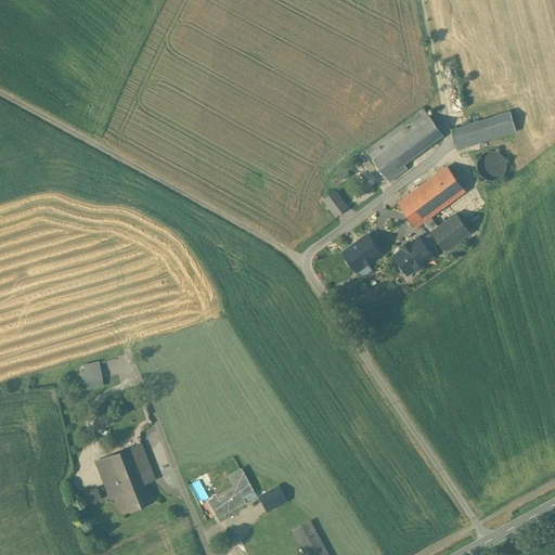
[(396,143),(373,160),(389,182),(403,171),(408,169),(404,165),(443,136),(424,110),(389,134),(396,143)]
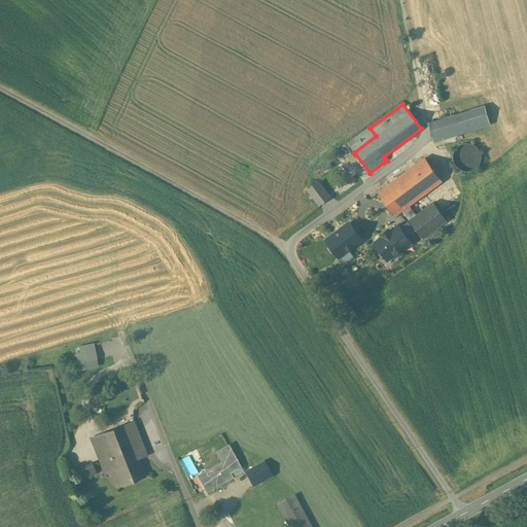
[(484,105),(428,123),(433,140),(489,123),(484,105)]
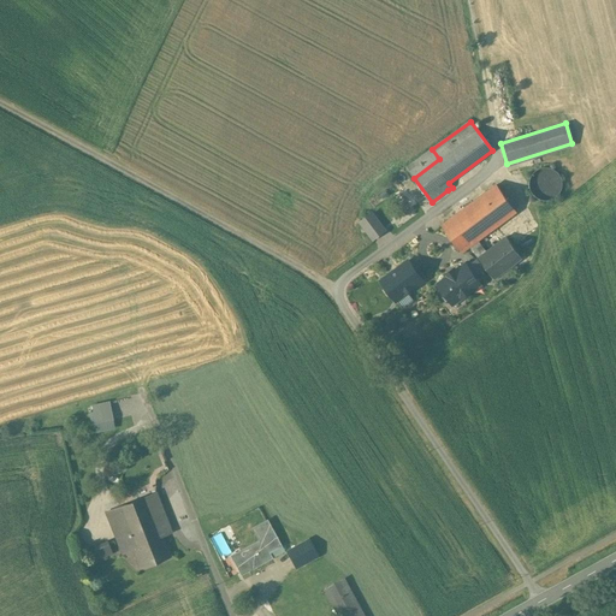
[(432,149),(407,169),(414,178),(439,159),(432,149)]
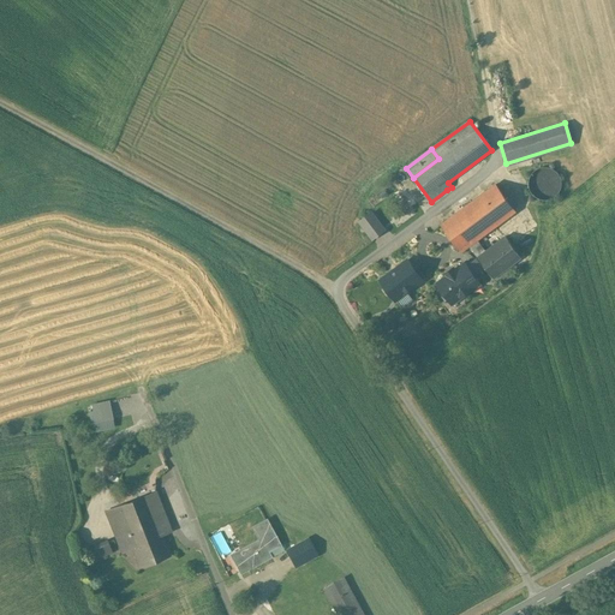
[(549,167),(547,167),(544,167),(542,167),(539,168),(538,169),(536,171),(533,172),(532,173),(531,175),(530,177),(529,179),(529,181),(529,184),(529,186),(530,189),(530,190),(531,192),(532,195),(535,196),(536,197),(538,198),(541,199),(542,199),(544,199),(547,199),(549,199),(551,198),(554,198),(555,196),(557,195),(559,193),(560,191),(561,189),(561,187),(561,185),(561,183),(561,180),(561,178),(560,175),(559,174),(556,172),(555,171),(553,169),(551,168),(549,167)]
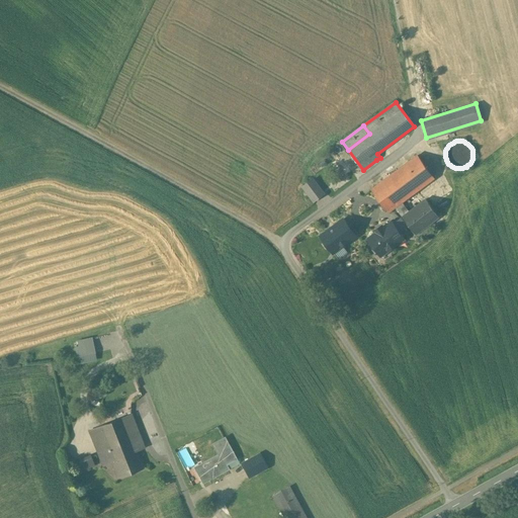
[(418,156),(373,189),(390,211),(396,207),(403,217),(393,224),(400,234),(410,227),(416,235),(439,218),(426,199),(409,212),(402,202),(434,178),(418,156)]
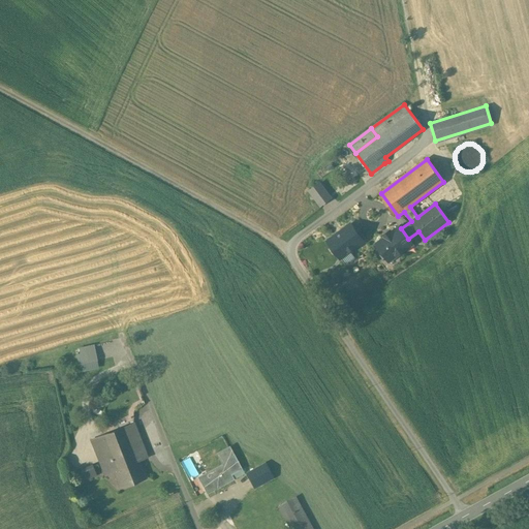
[(331,198),(319,184),(310,191),(320,206),(331,198)]
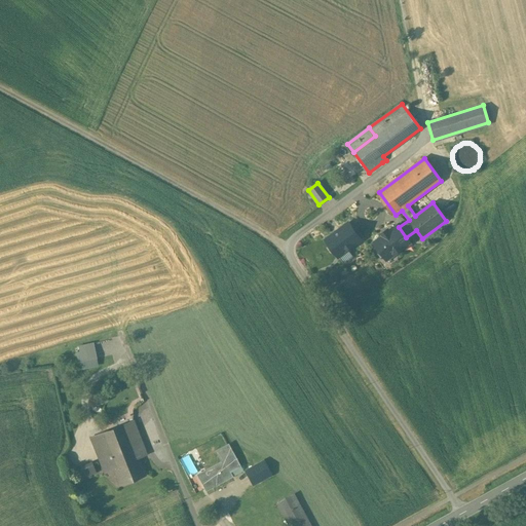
[(348,222),(336,232),(335,231),(326,238),(338,255),(360,238),(348,222)]
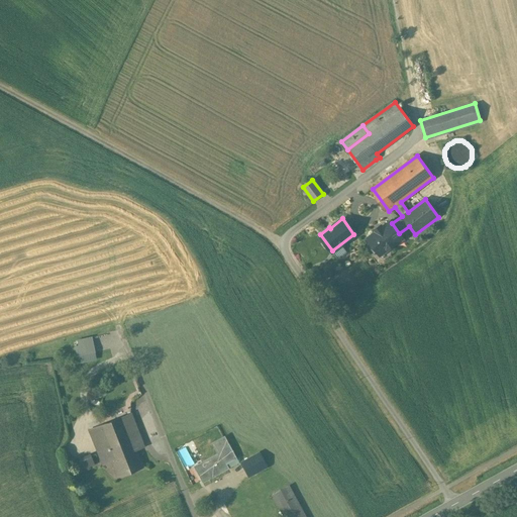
[(376,233),(368,238),(374,245),(373,249),(376,253),(379,253),(380,255),(402,239),(403,238),(399,233),(392,223),(391,222),(383,228),(382,226),(375,230),(376,233)]
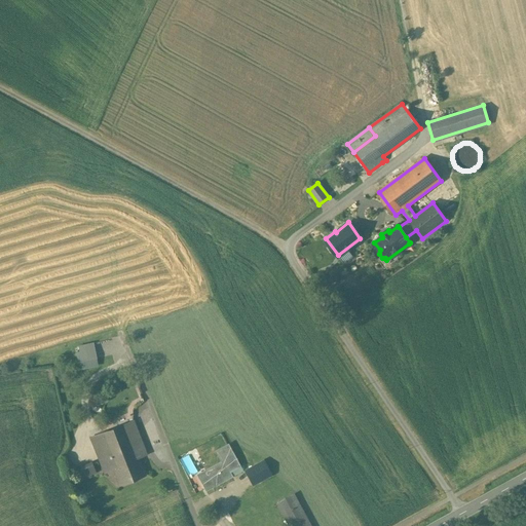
[(92,342),(78,345),(79,351),(76,351),(77,355),(77,361),(79,369),(98,366),(92,342)]
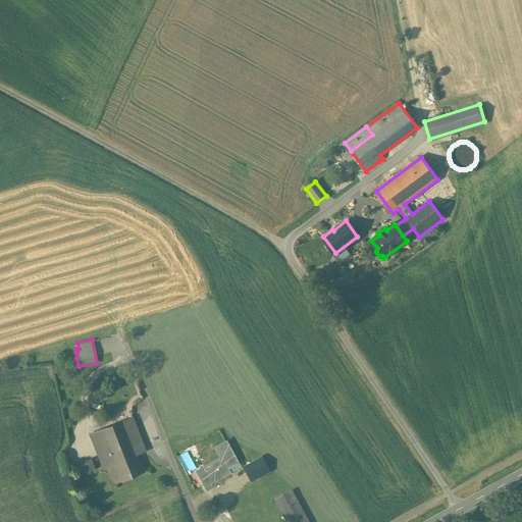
[(133,419),(101,430),(112,462),(137,454),(144,451),(133,419)]
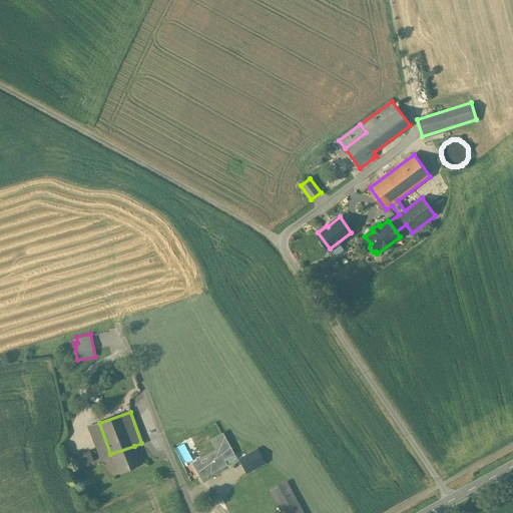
[(216,450),(200,459),(201,462),(194,466),(201,478),(225,465),(223,460),(233,455),(222,434),(210,440),(216,450)]
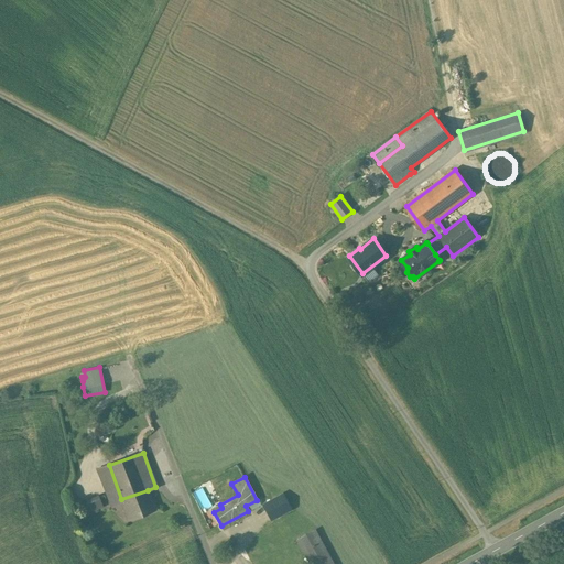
[(148,490),(121,499),(128,519),(154,509),(148,490)]
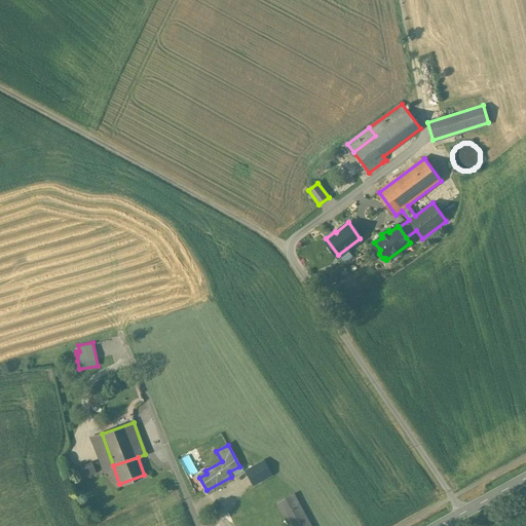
[(98,473),(103,471),(99,461),(94,463),(98,473)]
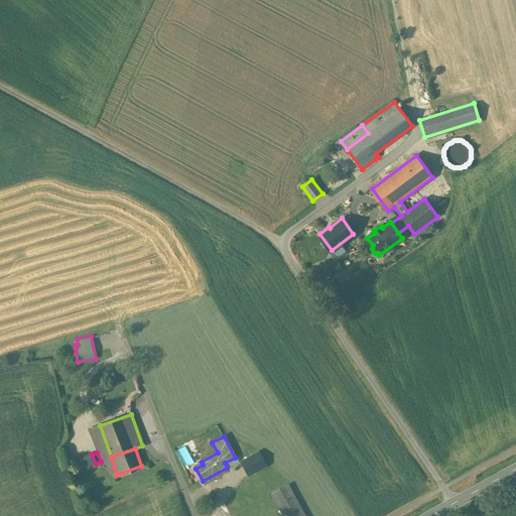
[(258,453),(241,462),(248,476),(266,466),(264,463),(258,453)]
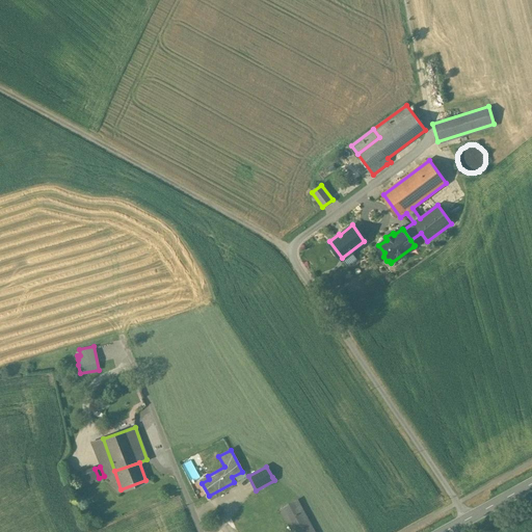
[(84,482),(98,478),(95,470),(81,474),(84,482)]
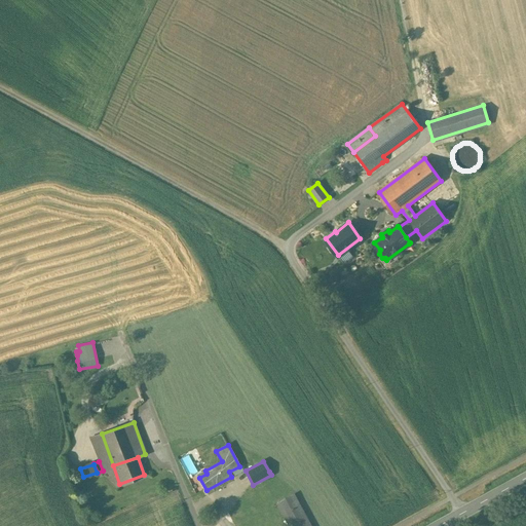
[(310,525),(294,494),(276,503),(288,525),(310,525)]
